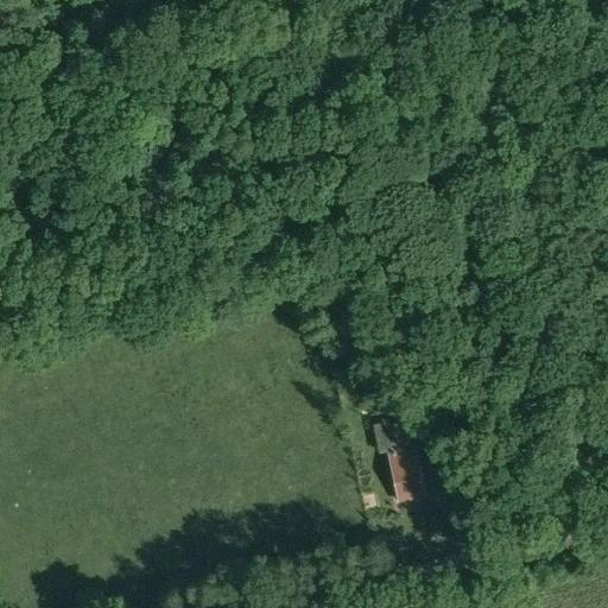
[(361,344),(342,349),(344,359),(365,354),(361,344)]
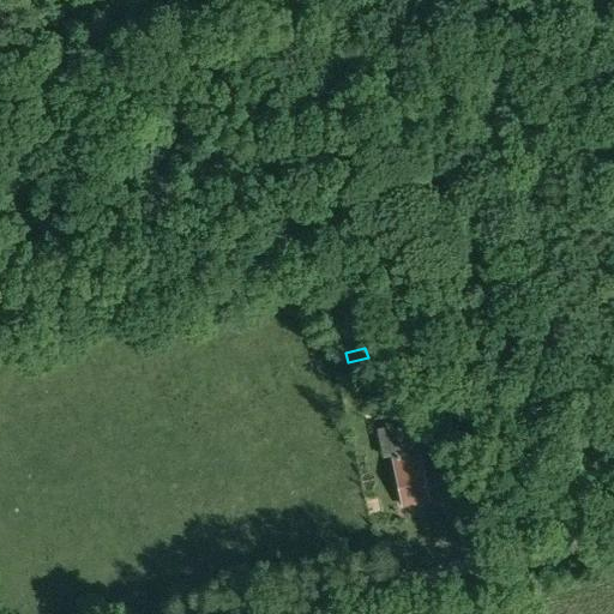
[(410,381),(399,386),(403,395),(414,390),(410,381)]
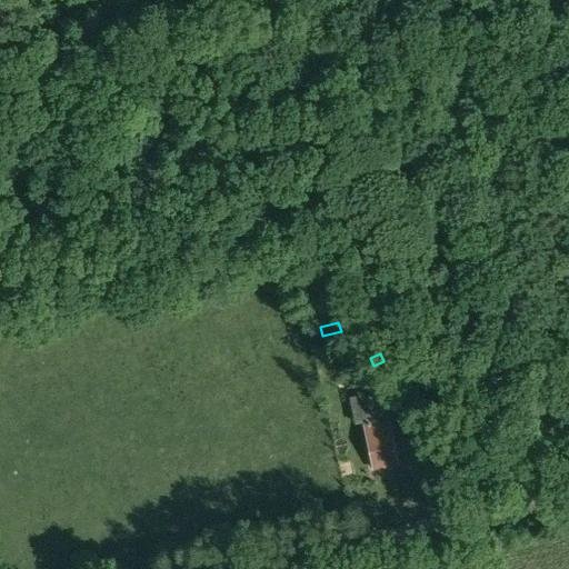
[(386,366),(376,369),(381,382),(391,378),(386,366)]
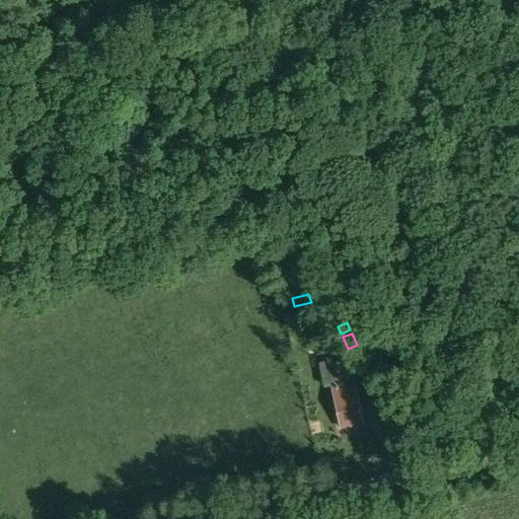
[(350,358),(320,364),(324,386),(331,384),(340,422),(361,417),(353,380),(355,380),(350,358)]
